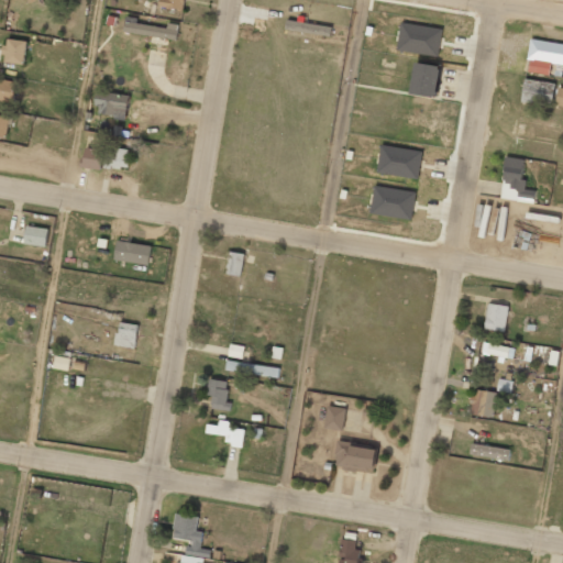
[(184,10),(185,0),(159,0),(159,6),(184,10)]
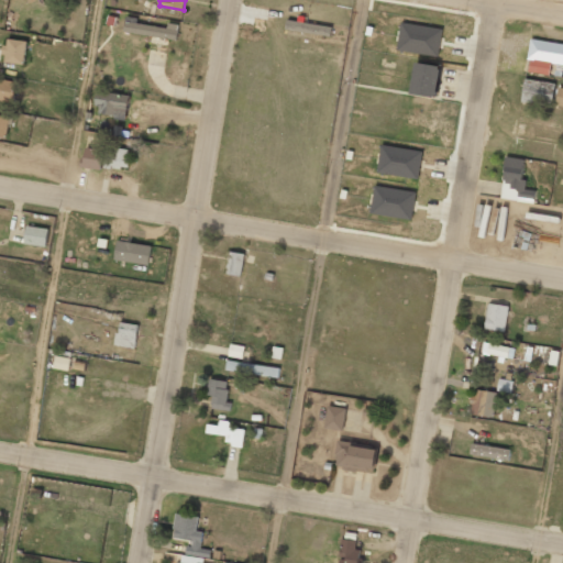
[(151,44),(167,45),(168,39),(177,40),(178,24),(168,23),(167,28),(136,24),(136,18),(125,17),(124,32),(151,35),(151,44)]
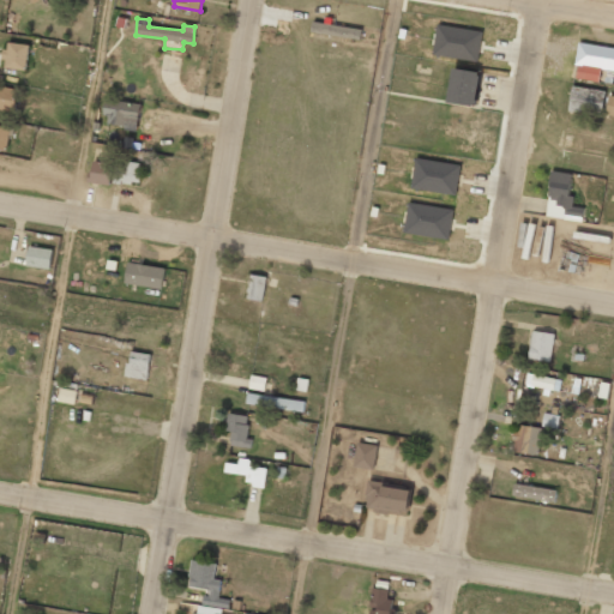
[(482,31),(438,24),(432,54),(477,62),(482,31)]
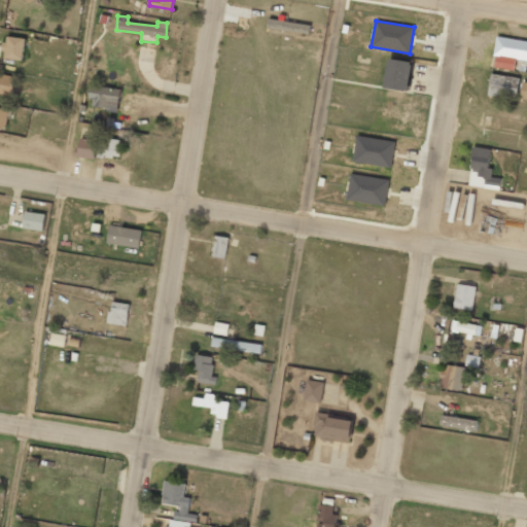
[(3,58),(23,60),(25,38),(5,36),(3,58)]
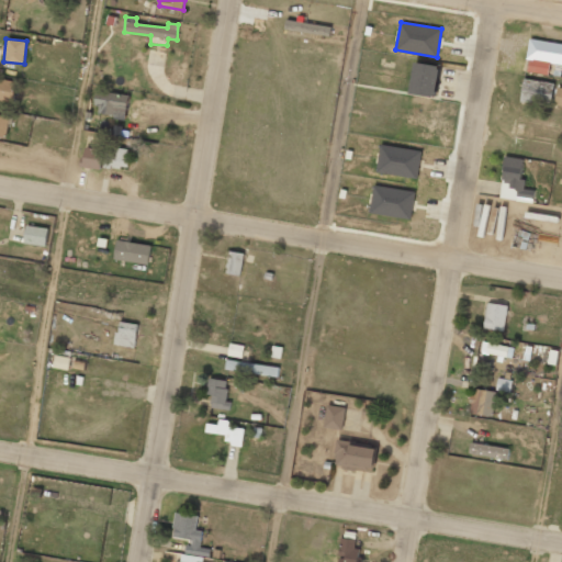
[(561,43),(530,40),(526,71),(549,75),(550,64),(561,65),(561,43)]
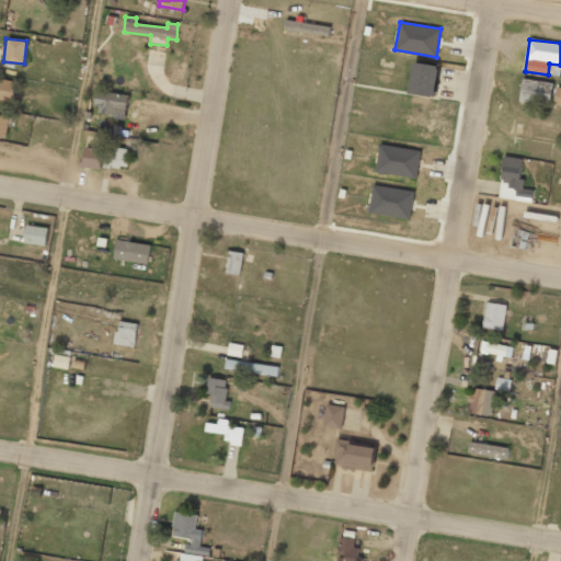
[(410,94),(436,95),(438,65),(412,64),(410,94)]
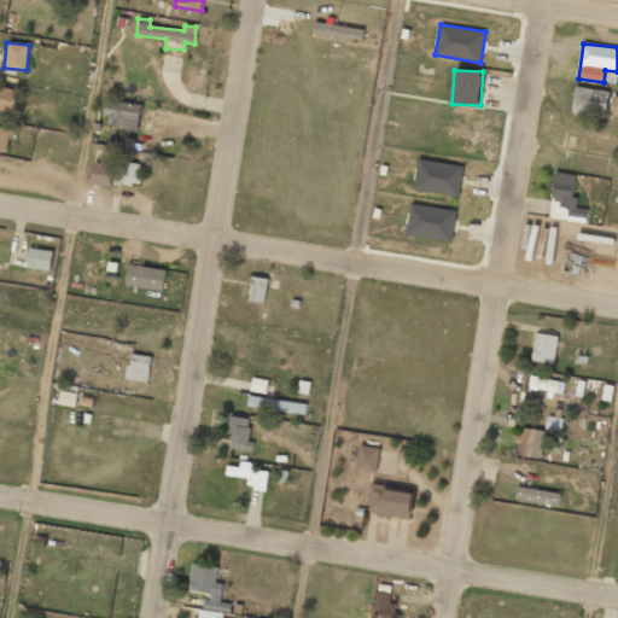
[(0,110),(16,112),(18,88),(0,86),(0,110)]
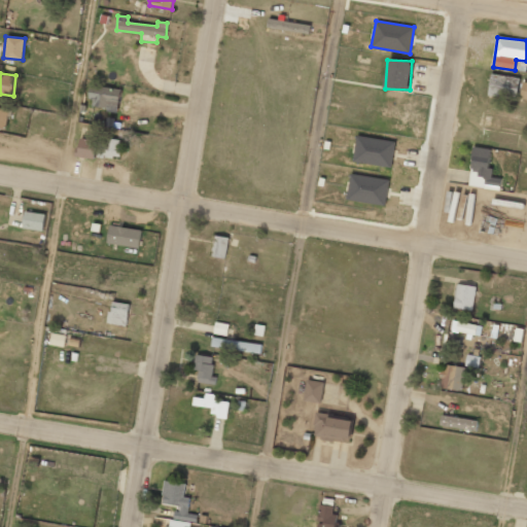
[(520,77),(491,74),(488,97),(517,100),(520,77)]
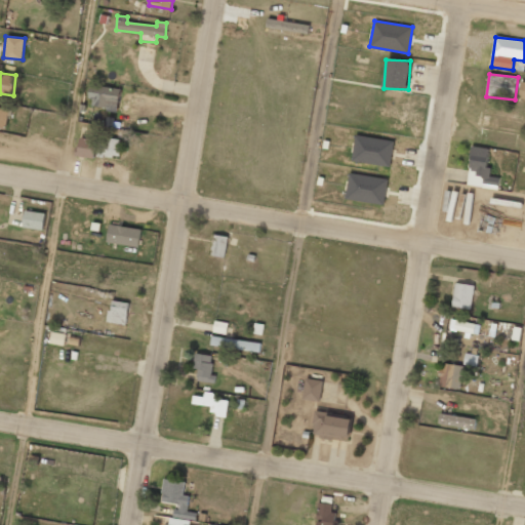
[(110,103),(119,104),(121,88),(91,85),(89,106),(109,108),(110,103)]
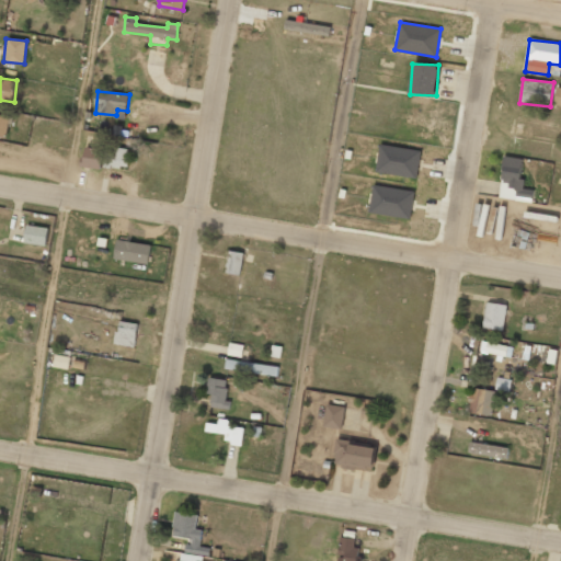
[(0,135),(7,136),(9,115),(0,114),(0,135)]
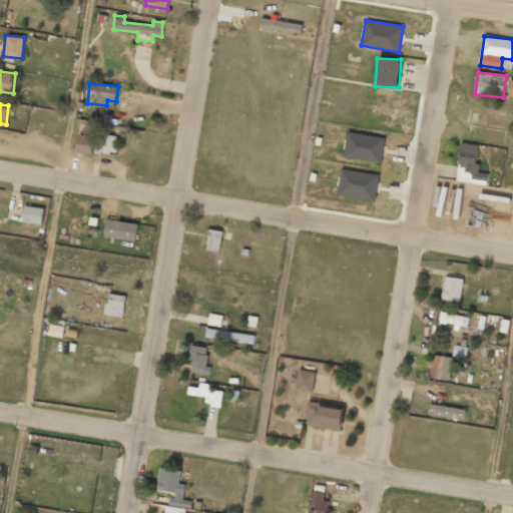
[(385,138),(347,132),(344,157),(381,163),(385,138)]
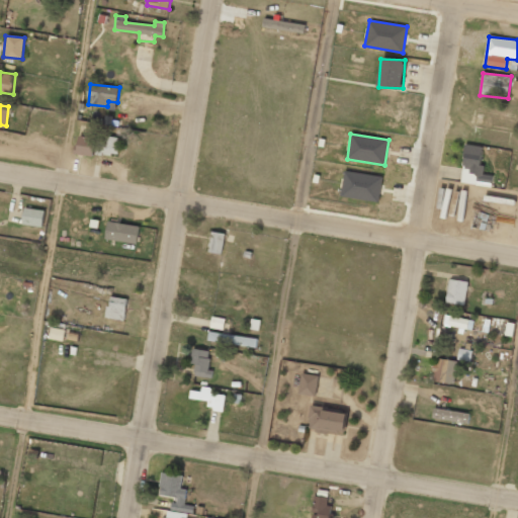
[(75,154),(93,157),(95,139),(78,136),(75,154)]
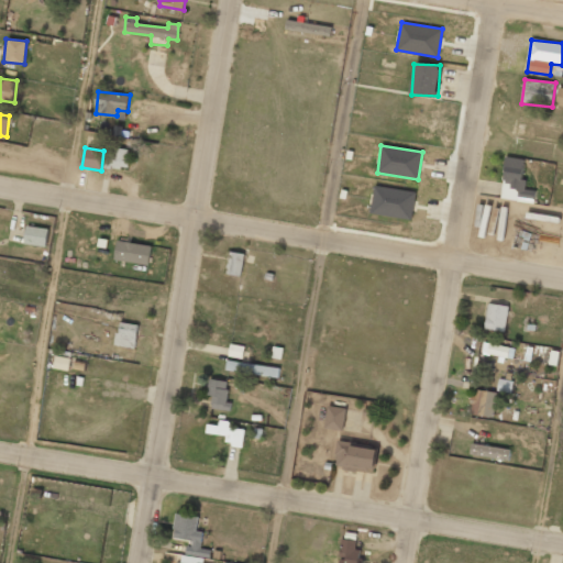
[(105,167),(128,169),(130,150),(107,147),(105,167)]
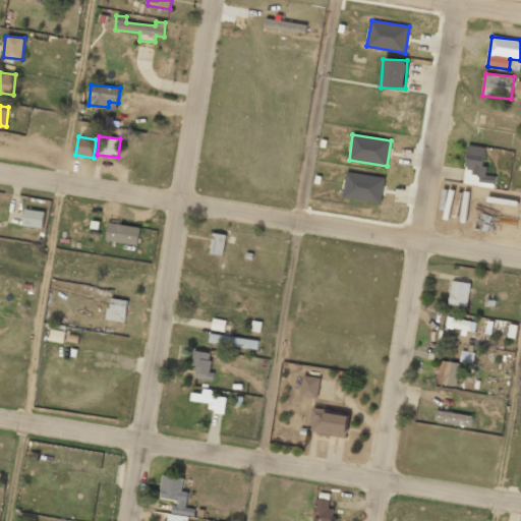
[(462,183),(494,187),(496,176),(485,175),(486,167),(482,166),(485,148),(468,145),(462,183)]
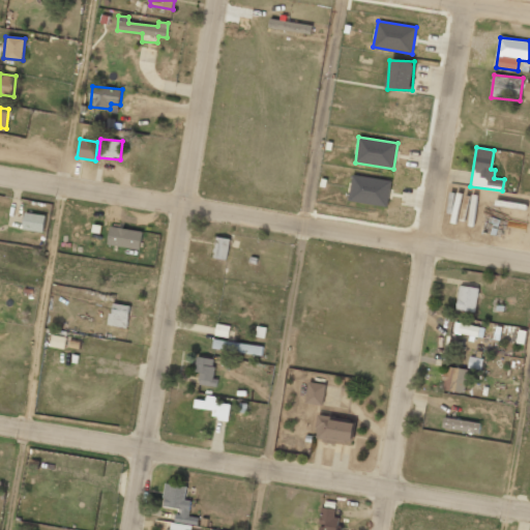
[(391,181),(353,174),(348,200),(387,207),(391,181)]
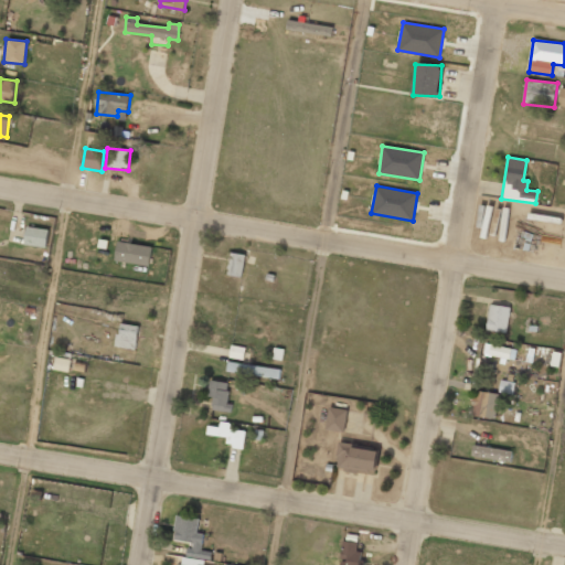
[(46,247),(49,228),(25,227),(24,245),(46,247)]
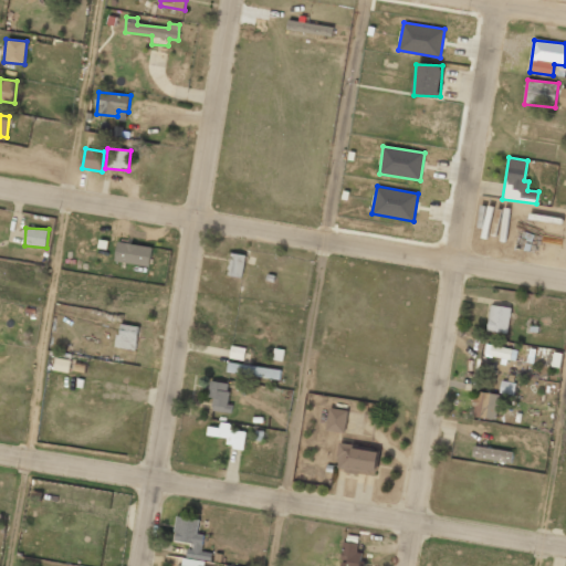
[(152,245),(117,242),(115,262),(149,265),(152,245)]
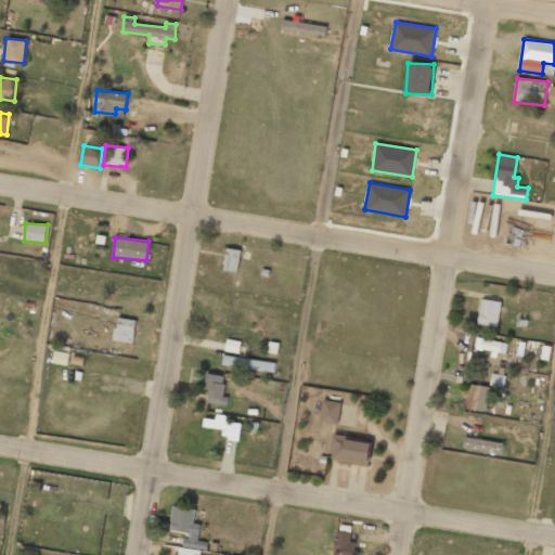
[(223,270),(239,272),(241,249),(226,248),(223,270)]
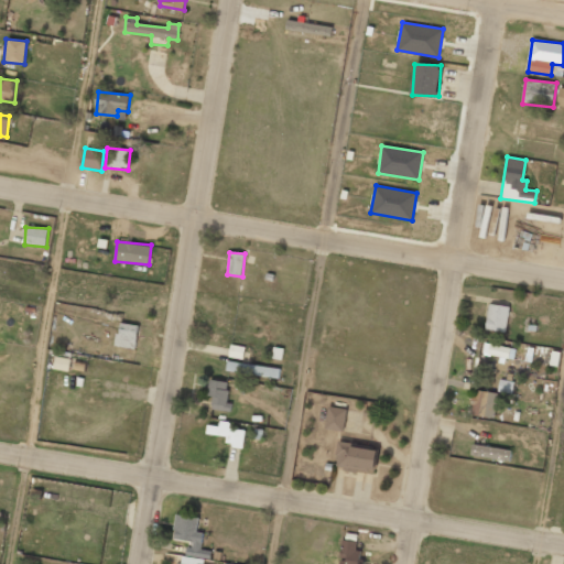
[(486,331),(507,333),(509,306),(488,304),(486,331)]
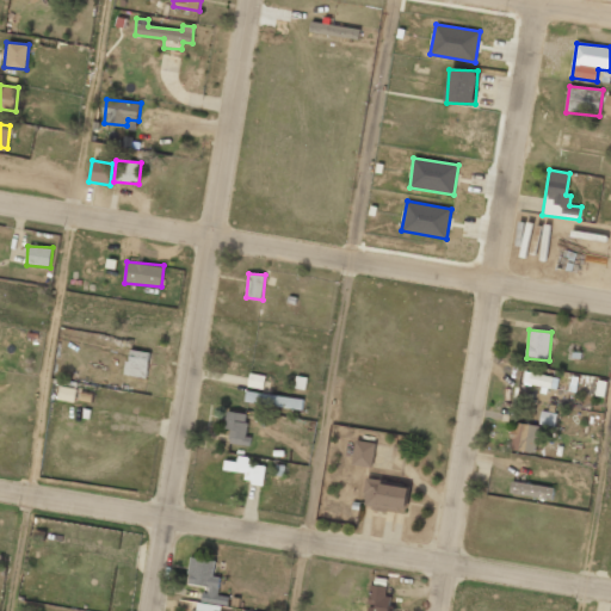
[(125,375),(147,378),(150,352),(129,350),(125,375)]
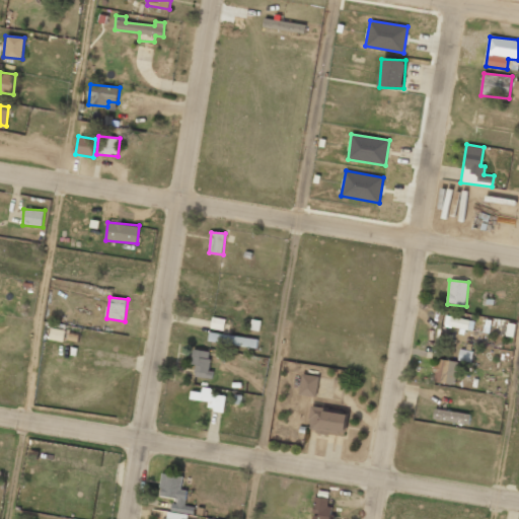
[(462,329),(473,330),(474,320),(445,316),(444,325),(462,327),(462,329)]
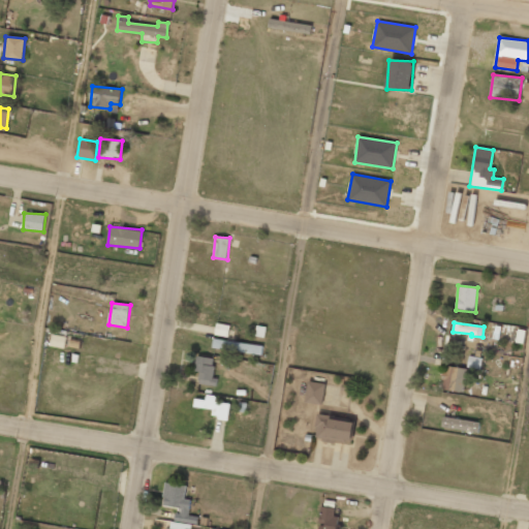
[(64,348),(66,337),(52,335),(50,346),(64,348)]
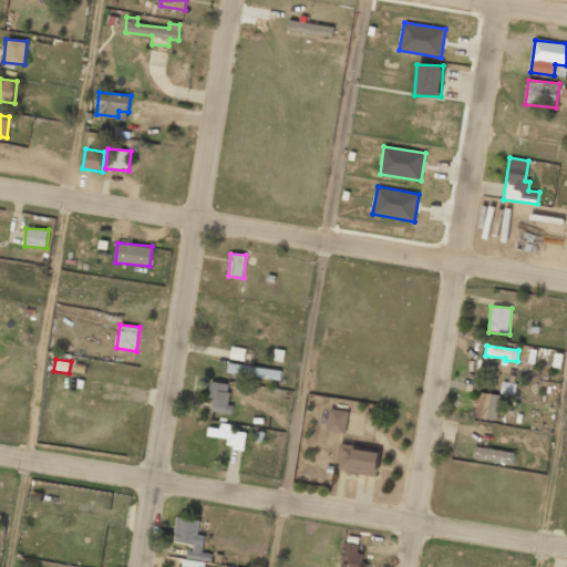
[(281,369),(228,364),(228,374),(280,380),(281,369)]
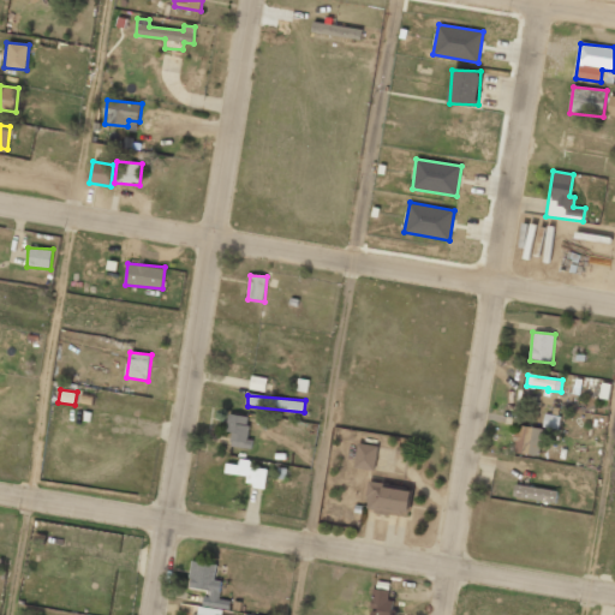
[(251,449),(252,439),(246,437),(249,417),(228,413),(226,431),(232,433),(231,446),(251,449)]
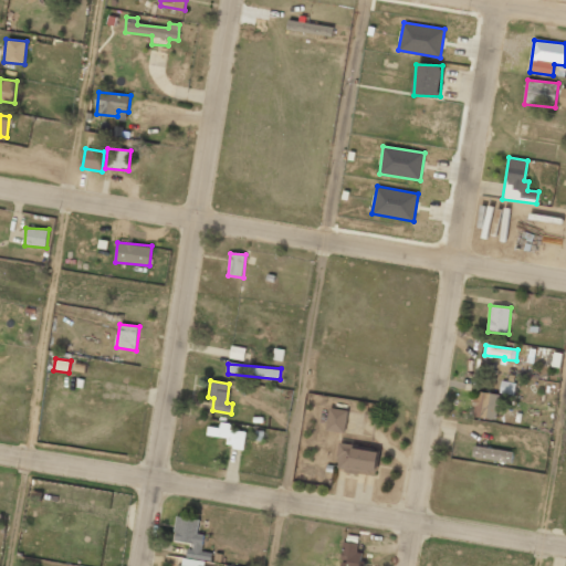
[(513,395),(515,384),(502,381),(500,392),(513,395)]
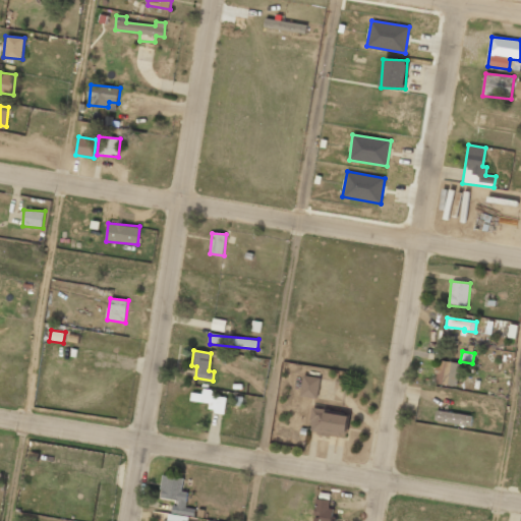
[(436,384),(457,386),(459,362),(438,360),(436,384)]
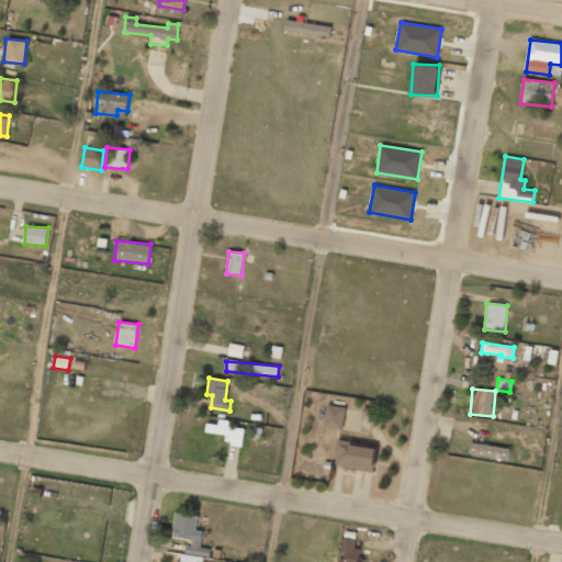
[(343,429),(345,407),(326,405),(324,428),(343,429)]
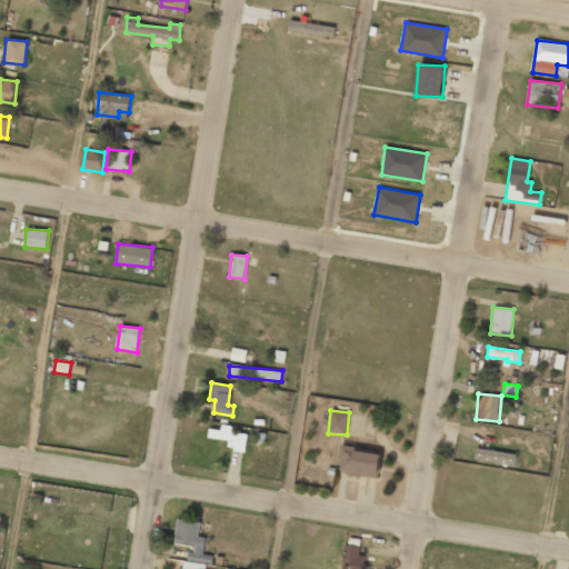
[(246,451),(248,433),(231,432),(232,426),(222,425),(221,430),(209,429),(208,438),(229,440),(228,449),(246,451)]
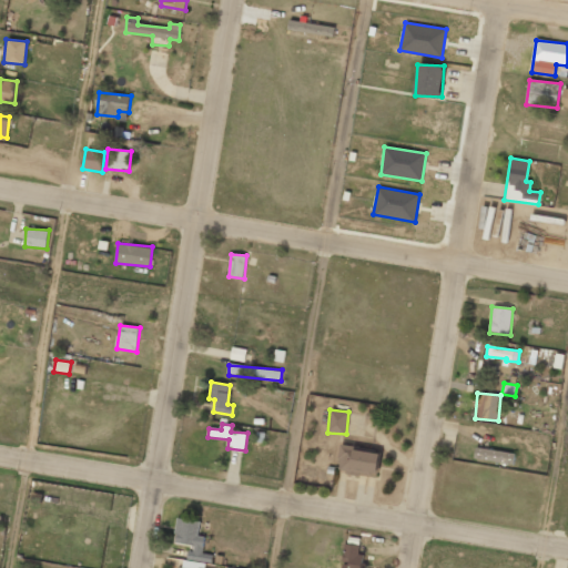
[(338,470),(377,476),(381,452),(342,446),(338,470)]
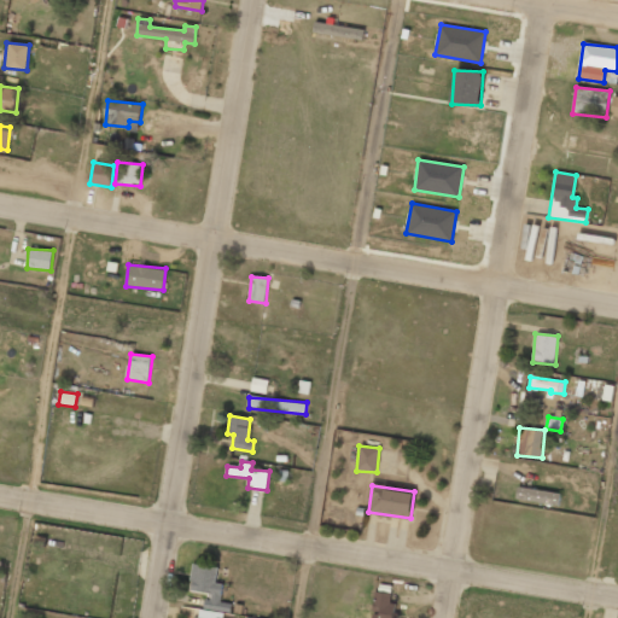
[(558,506),(560,494),(518,487),(516,499),(558,506)]
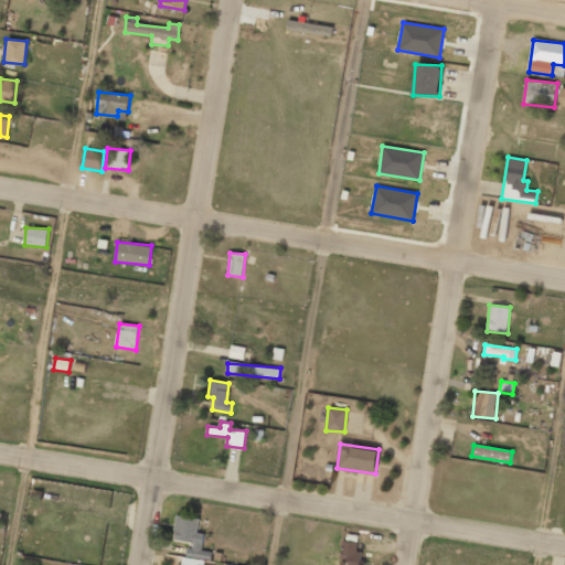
[(178,564),(203,564),(204,558),(212,560),(212,552),(202,551),(203,533),(198,533),(199,518),(177,515),(173,541),(188,542),(187,557),(179,557),(178,564)]
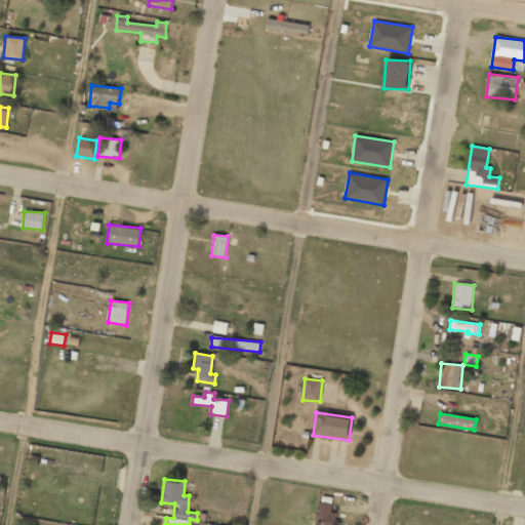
[(333,524),(334,524),(336,524),(337,513),(331,513),(332,498),(319,497),(317,520),(316,520),(315,524),(333,524)]
